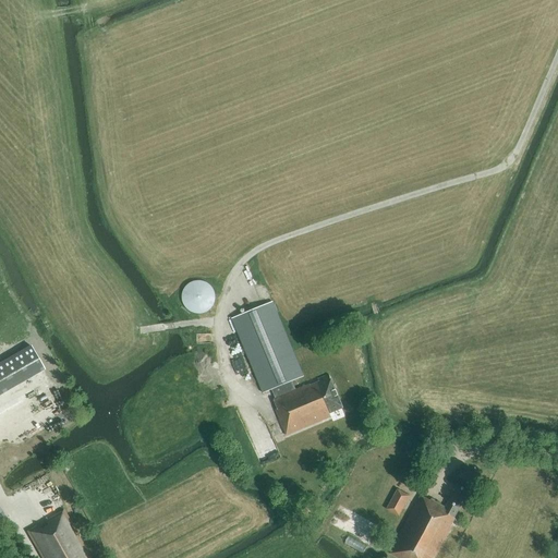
[(184,289),(183,290),(183,292),(182,294),(182,296),(182,300),(183,303),(185,305),(186,308),(190,310),(192,312),(195,313),(198,313),(201,313),(204,313),(207,312),(209,310),(211,308),(213,306),(214,304),(215,301),(216,298),(216,295),(215,292),(214,289),(213,287),(211,284),(209,283),(207,282),(205,281),(202,280),(199,280),(196,280),(194,281),(191,282),(190,283),(187,284),(185,287),(184,289)]
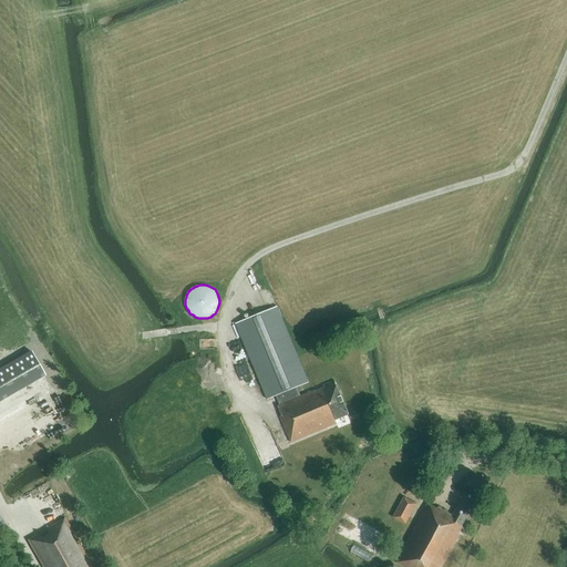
[(325,387),(301,395),(297,387),(309,382),(277,307),(236,323),(267,399),(276,395),(279,404),(278,405),(281,415),(280,416),(290,442),(336,423),(334,421),(349,414),(334,380),(323,384),(325,387)]
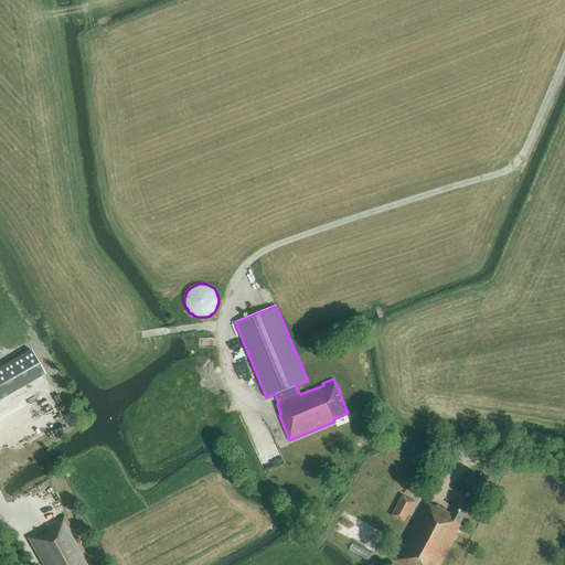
[(32,353),(0,371),(0,402),(7,398),(4,394),(43,373),(32,353)]
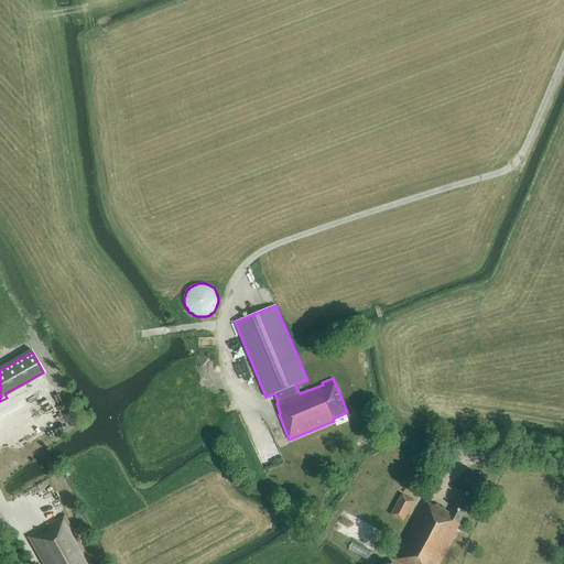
[(205,400),(226,392),(220,380),(201,389),(205,400)]
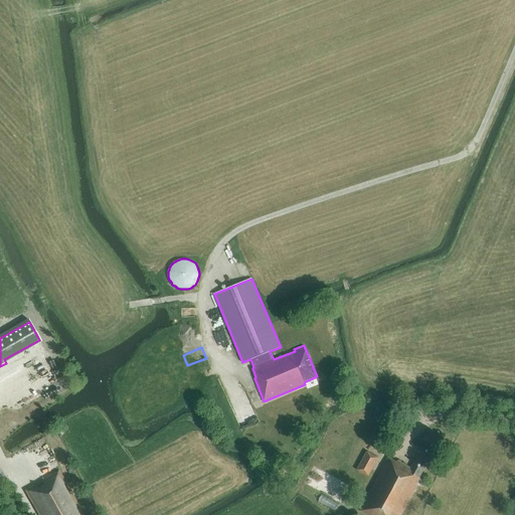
[(366,514),(401,514),(417,485),(420,478),(419,478),(433,453),(422,448),(411,469),(397,461),(396,463),(388,458),(359,511),(366,514)]
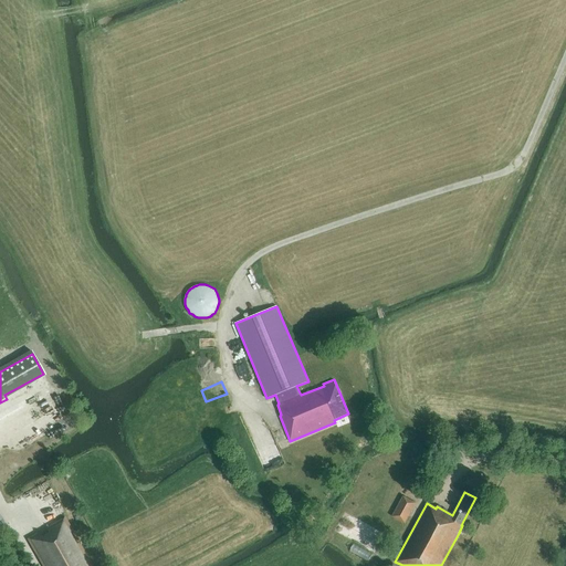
[(405,523),(416,503),(404,496),(392,516),(405,523)]
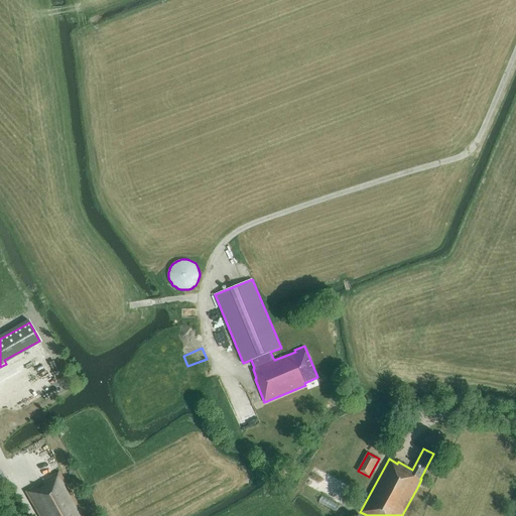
[(84,515),(58,473),(25,492),(38,515),(84,515)]
